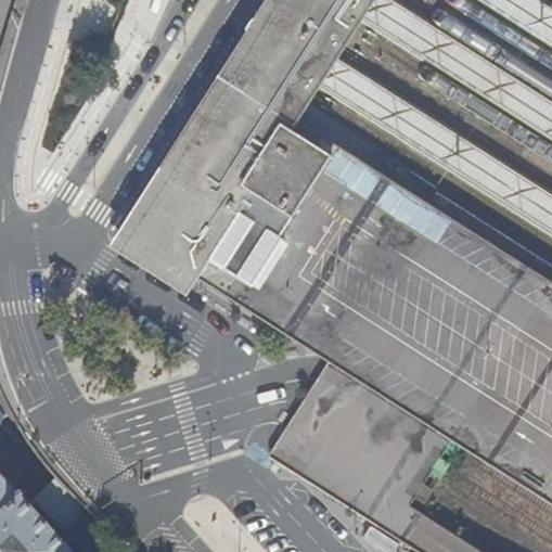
[(262,0),(215,77),(179,133),(111,241),(189,290),(199,274),(215,284),(229,293),(238,298),(322,354),(446,432),(551,498),(551,281),(423,197),(374,167),(336,143),(331,151),(317,141),(295,127),(300,117),(308,105),(319,88),(321,85),(329,73),(338,56),(339,55),(362,20),(371,7),(374,0),(262,0)]
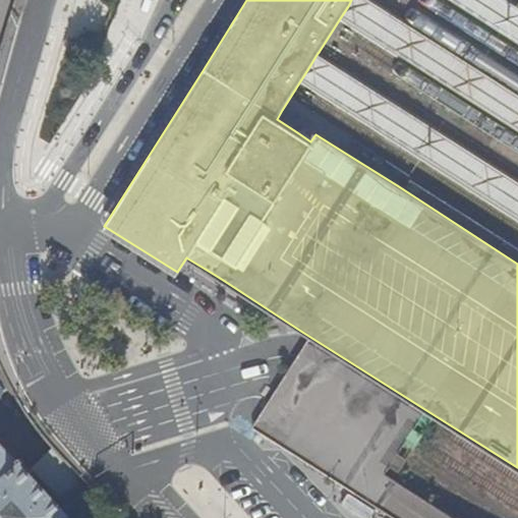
[(517,131),(517,95),(367,0),(351,0),(348,6),(340,18),(517,131)]
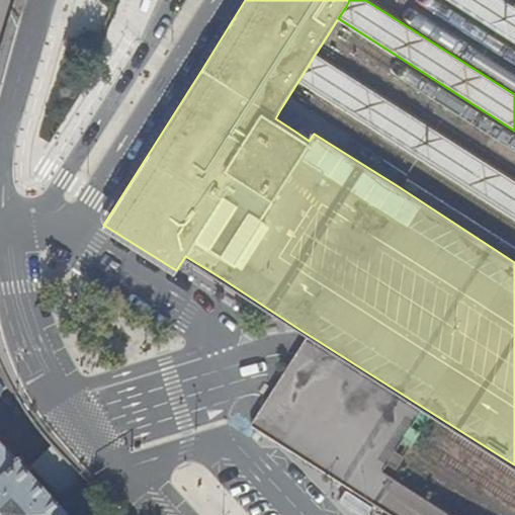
[(514,5),(506,0),(445,0),(514,44),(514,5)]
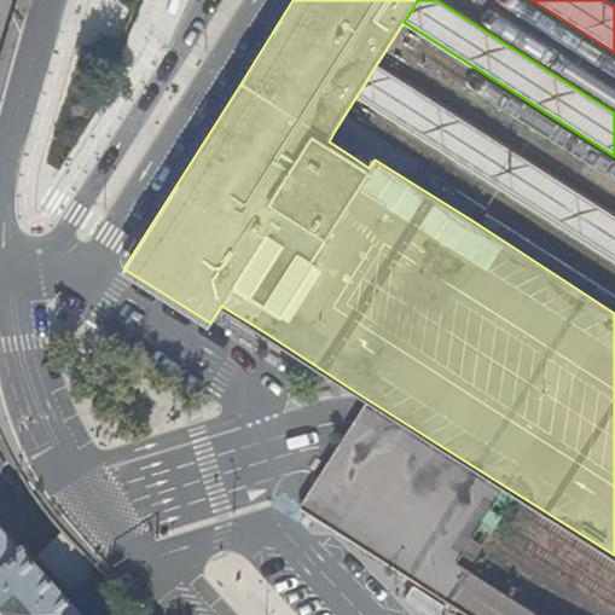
[(614,215),(377,63),(366,81),(358,94),(614,261),(614,215)]
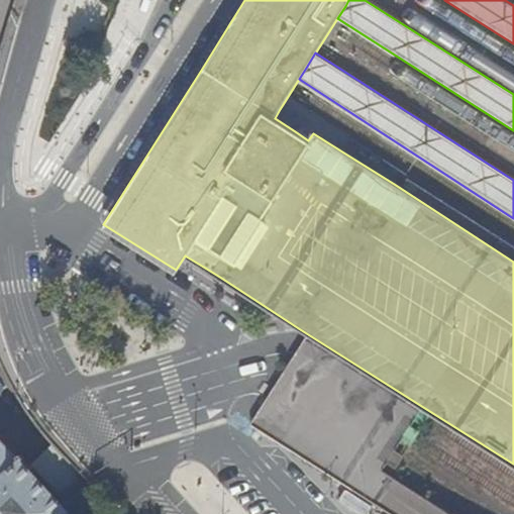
[(415,402),(300,329),(291,344),(283,356),(267,383),(254,403),(250,410),(365,484),(368,479),(374,470),(384,453),(415,402)]
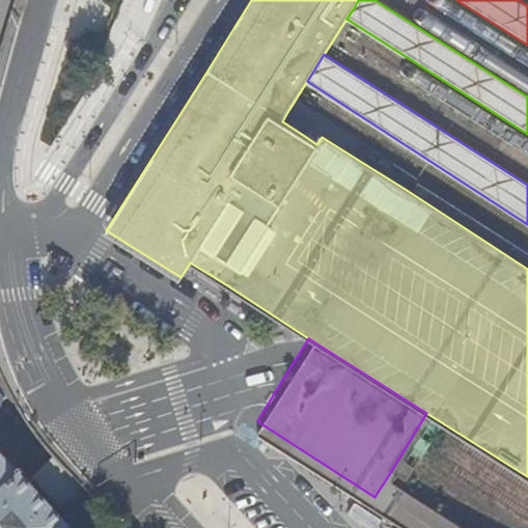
[(0,527),(67,527),(0,453),(0,527)]
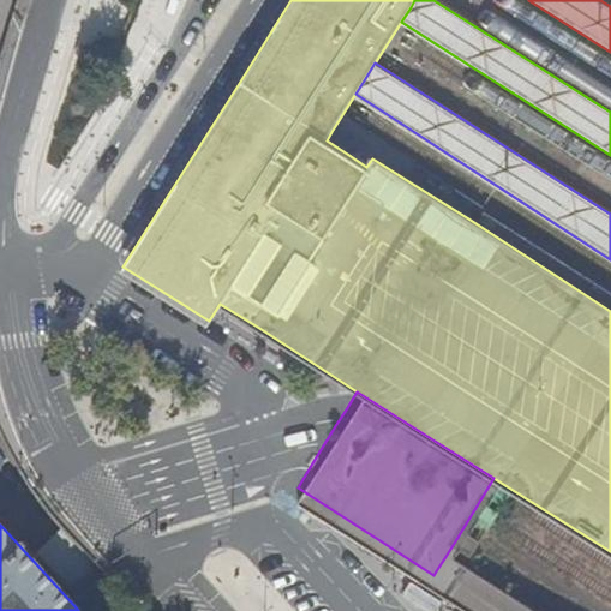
[(39,551),(82,599),(101,580),(102,570),(64,526),(39,551)]
